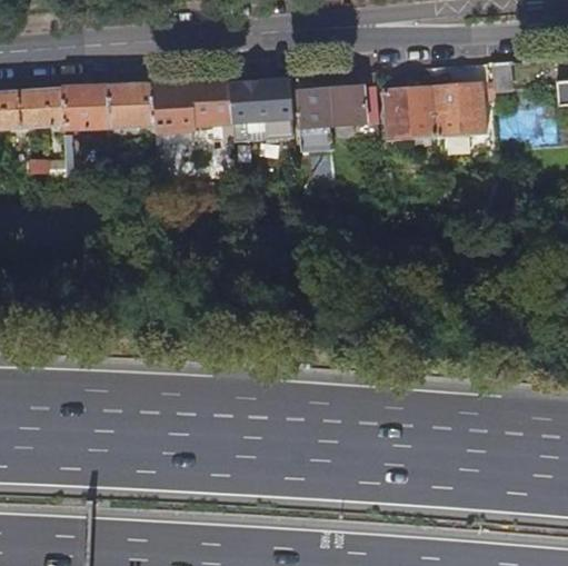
[(511,58),(494,59),(496,88),(514,87),(511,58)]
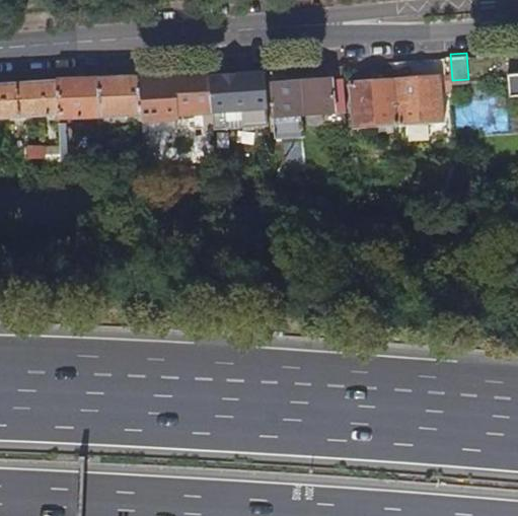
[(232,71),(209,73),(213,116),(269,113),(265,68),(232,71)]
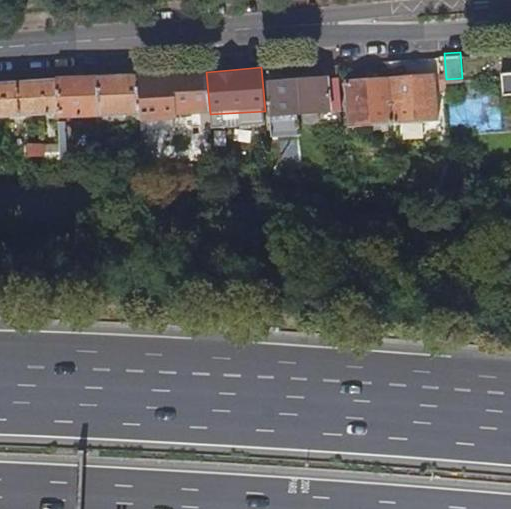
[(510,69),(502,70),(504,91),(510,90),(510,69)]
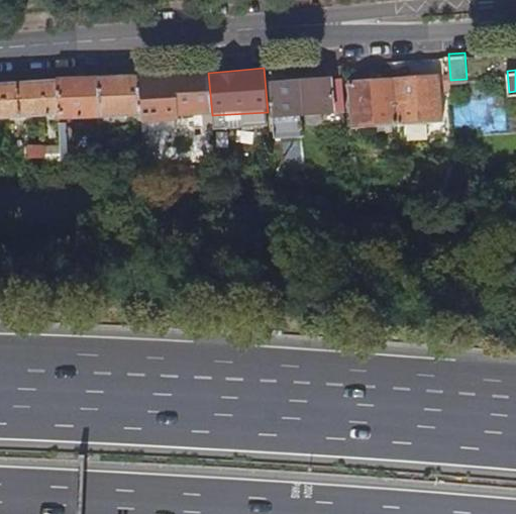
[(137,77),(140,109),(142,125),(179,123),(179,119),(212,115),(208,73),(170,75),(137,77)]
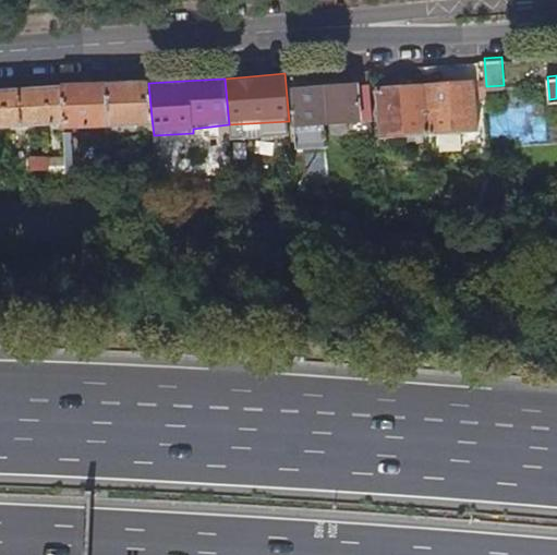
[(473,79),(425,83),(430,131),(477,127),(473,79)]
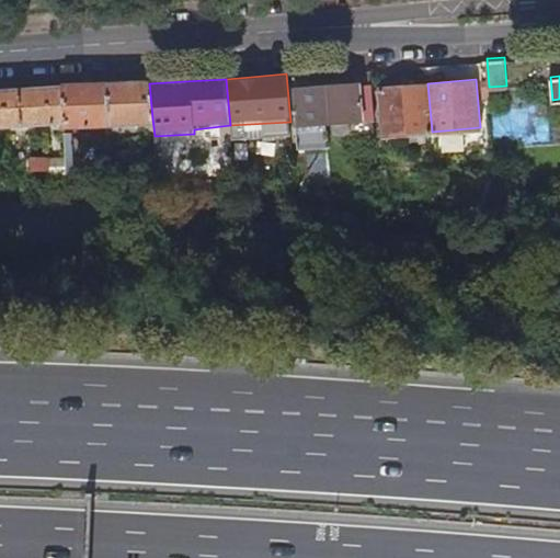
[(107,81),(109,121),(152,118),(149,83),(149,80),(127,81),(107,81)]
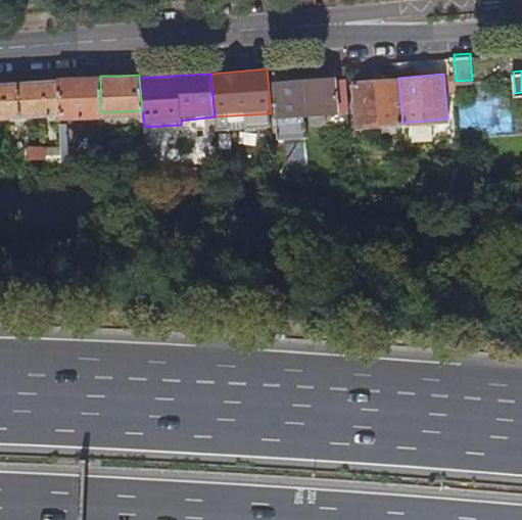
[(59,78),(61,113),(101,112),(100,76),(78,77),(59,78)]
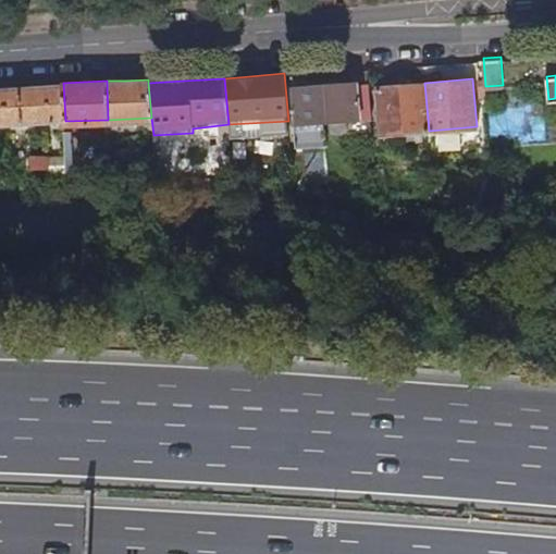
[(368,81),(324,84),(326,131),(371,127),(368,81)]
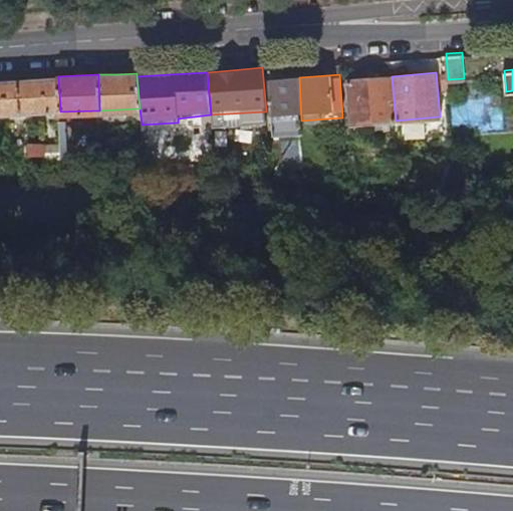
[(0,112),(58,109),(58,111),(60,111),(58,76),(6,79),(0,79),(0,112)]
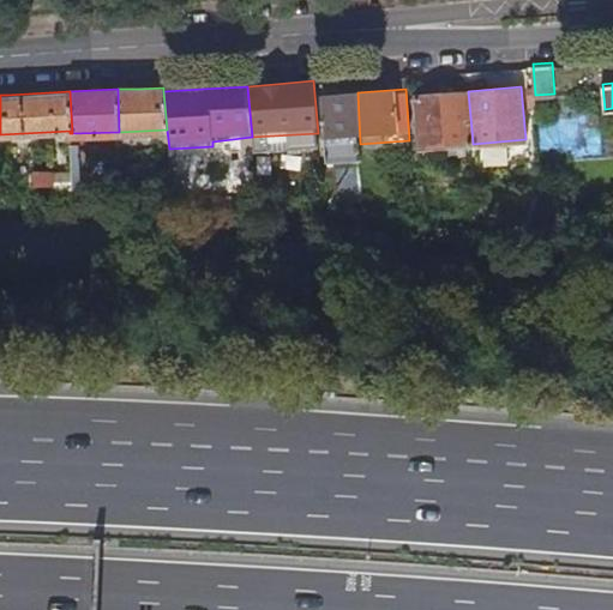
[(473,144),(468,91),(415,95),(420,149),(473,144)]
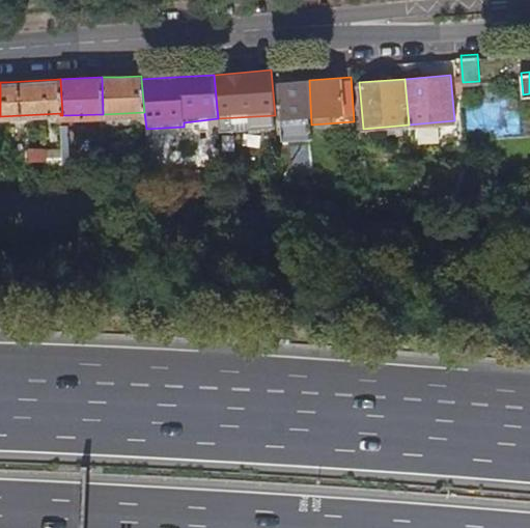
[(283,137),(312,134),(311,124),(309,80),(278,82),(283,137)]
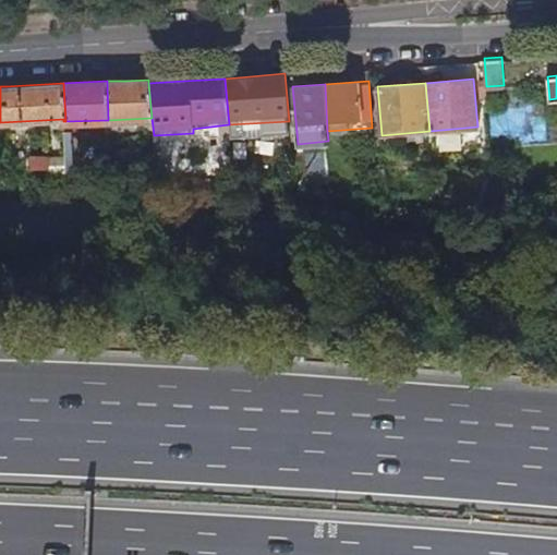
[(28,166),(44,167),(44,156),(29,156),(28,166)]
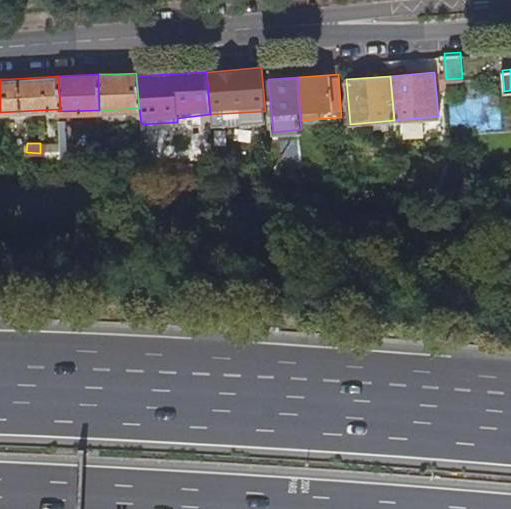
[(67,143),(66,154),(83,155),(84,144),(67,143)]
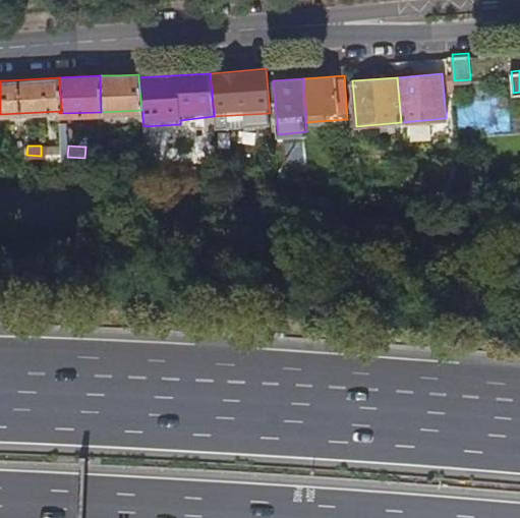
[(396,173),(405,172),(403,151),(395,152),(396,173)]
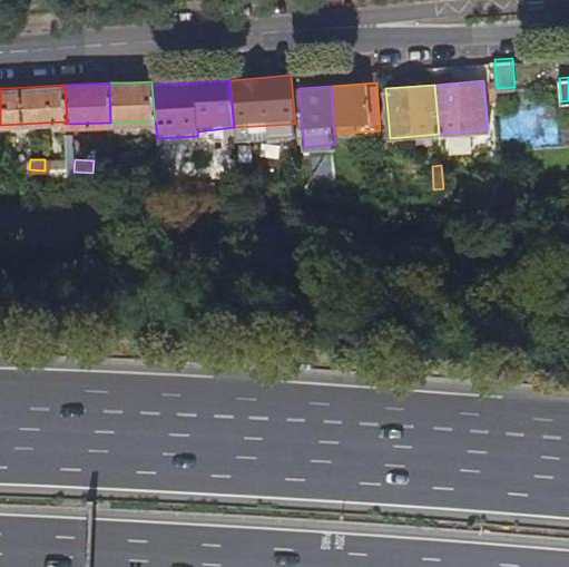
[(384,169),(386,191),(398,192),(395,168),(384,169)]
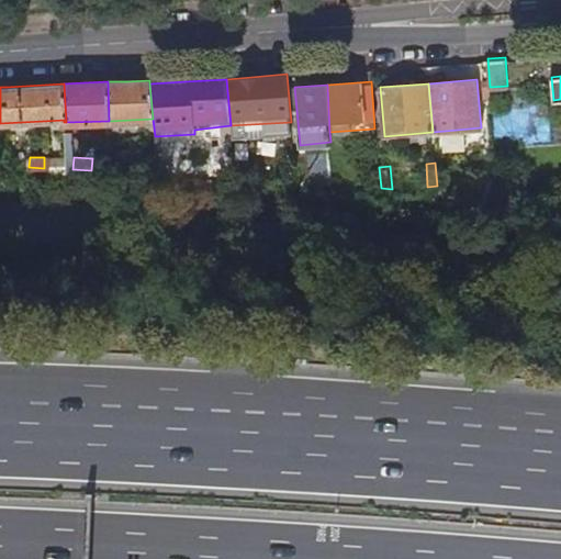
All buildings are outlined.
